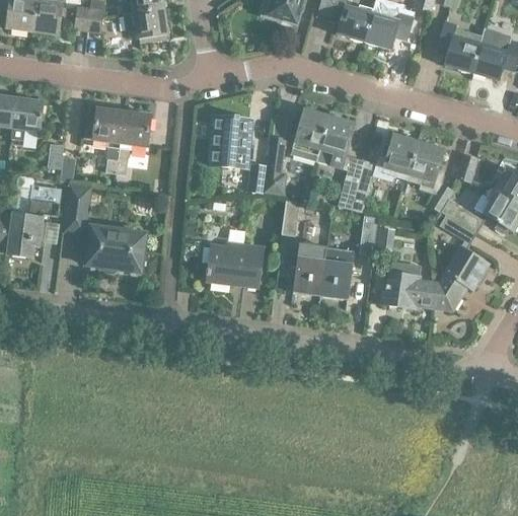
[(28,31),(28,29),(32,29),(37,0),(0,0),(0,5),(9,7),(6,26),(12,27),(11,29),(28,31)]
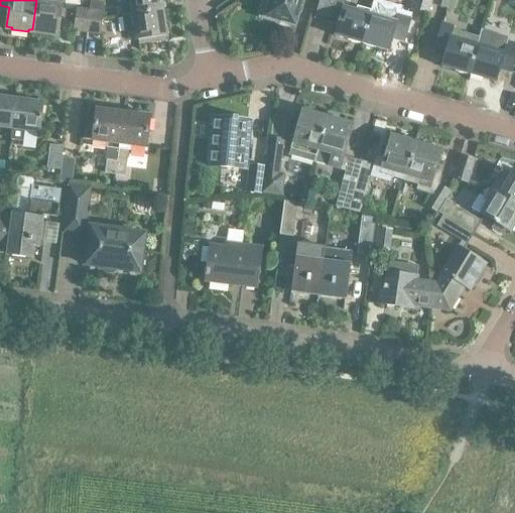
[(36,0),(32,29),(36,30),(36,32),(52,34),(52,32),(58,33),(62,3),(62,0),(36,0)]
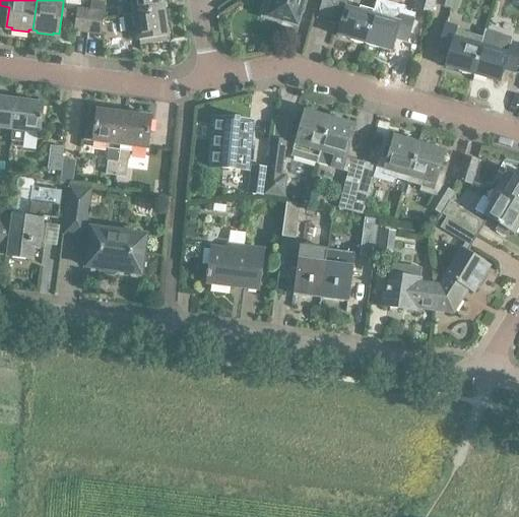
[(91,7),(104,9),(106,0),(92,0),(91,7)]
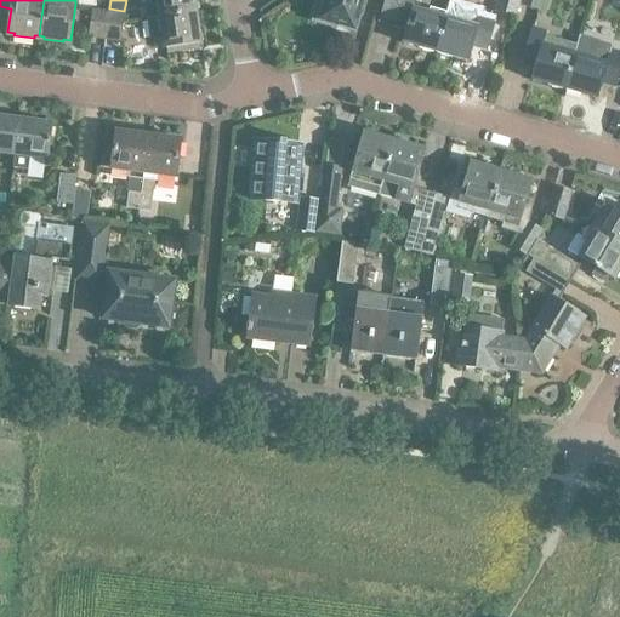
[(158,0),(160,13),(197,9),(195,0),(158,0)]
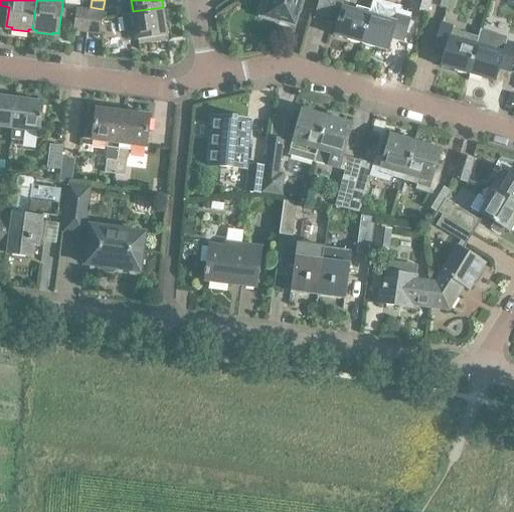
[(263,0),(259,15),(279,21),(280,18),(294,22),(298,9),(300,10),(303,0),(263,0)]
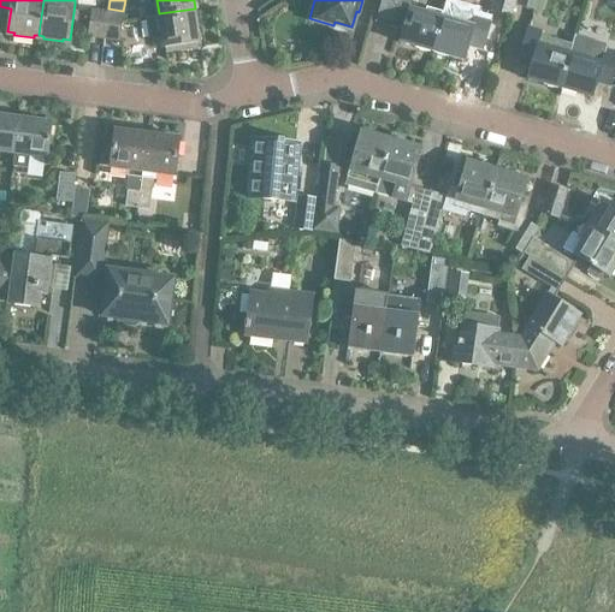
[(396,0),(390,23),(404,28),(401,40),(432,49),(442,15),(411,5),(412,0),(396,0)]
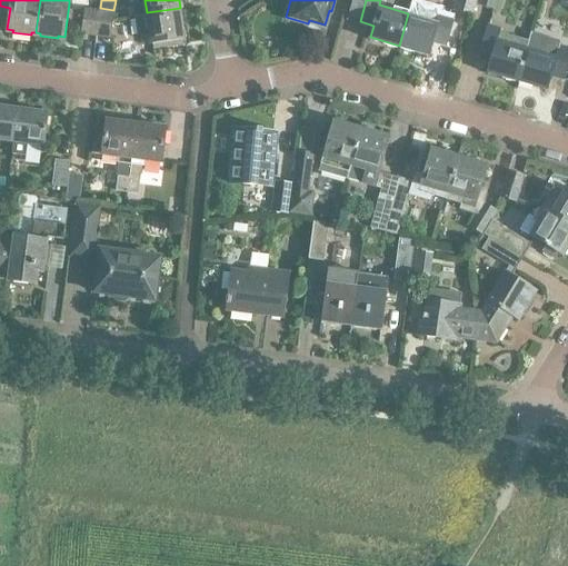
[(455,0),(454,3),(474,10),(477,0),(455,0)]
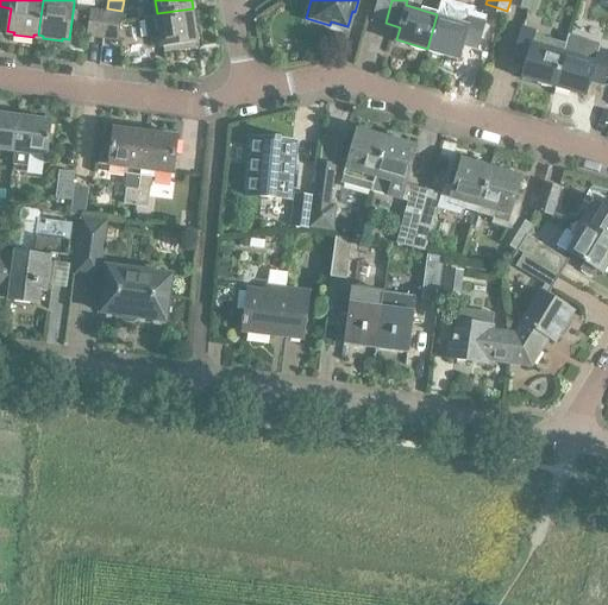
[(102,36),(107,8),(92,6),(88,33),(102,36)]
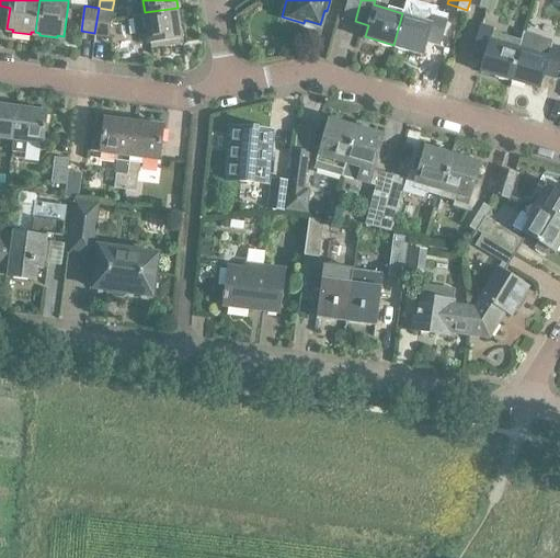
[(99,8),(94,33),(109,34),(112,10),(99,8)]
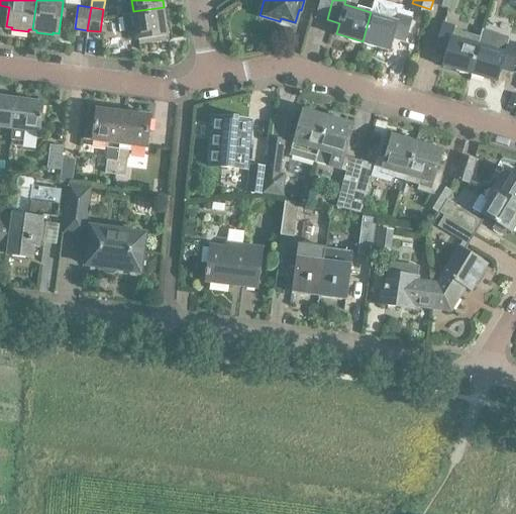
[(133,11),(123,13),(126,31),(136,30),(137,37),(139,37),(139,40),(167,36),(166,33),(168,33),(164,7),(133,11)]
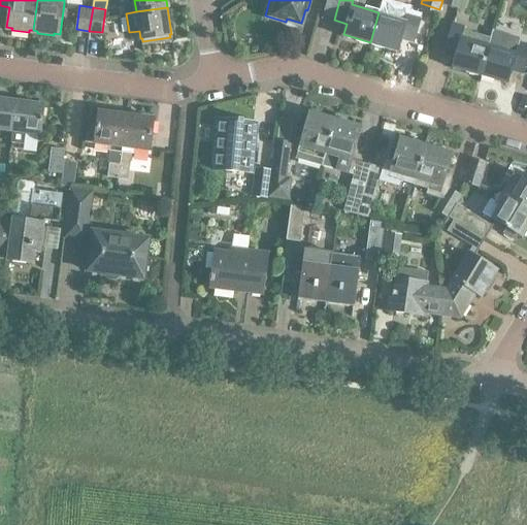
[(405,20),(379,12),(370,42),(398,51),(401,37),(414,40),(422,12),(409,8),(405,20)]
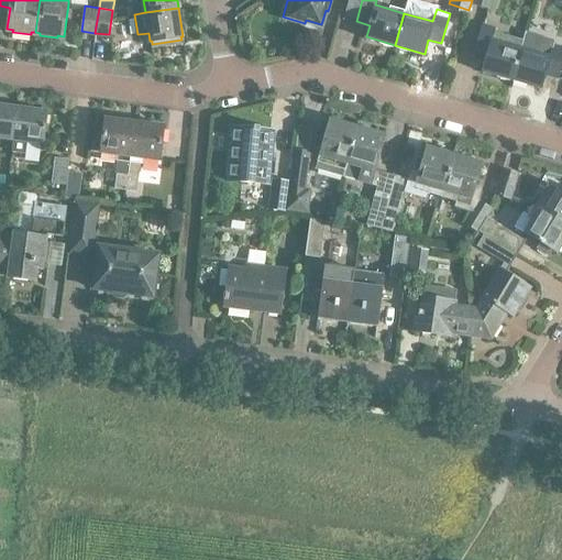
[(483,22),(474,52),(486,56),(483,70),(511,78),(521,46),(524,39),(495,30),(496,25),(483,22)]
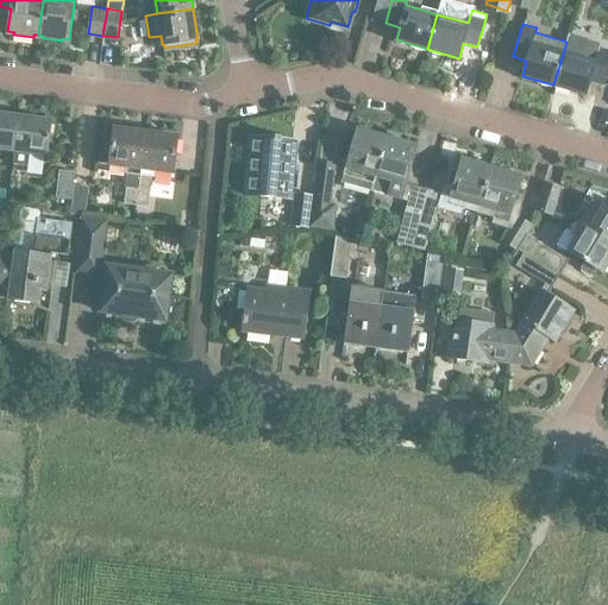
[(607,48),(599,45),(595,60),(564,50),(553,84),(585,94),(590,79),(603,82),(607,67),(607,48)]
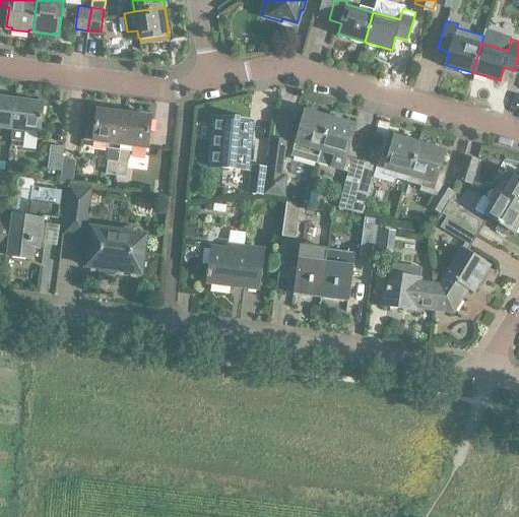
[(0,126),(12,128),(16,98),(0,94),(0,126)]
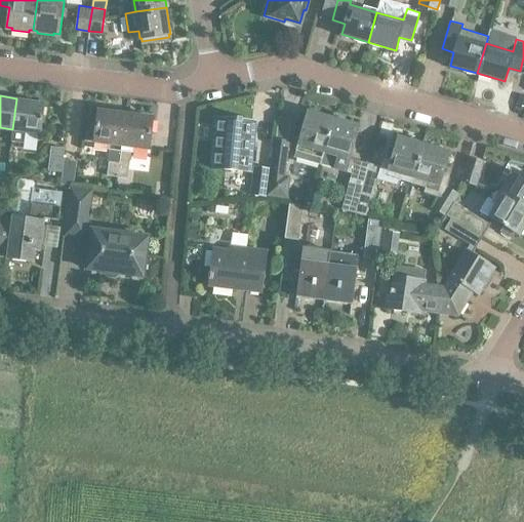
[(16,98),(12,129),(40,132),(44,102),(16,98)]
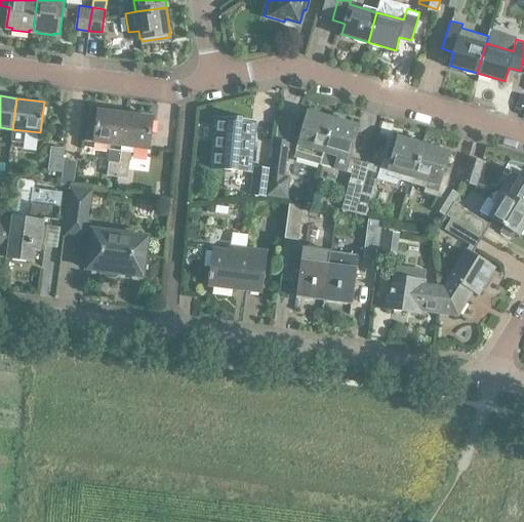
[(125,113),(98,109),(96,122),(89,121),(86,139),(109,143),(107,158),(109,158),(107,173),(117,174),(125,113)]
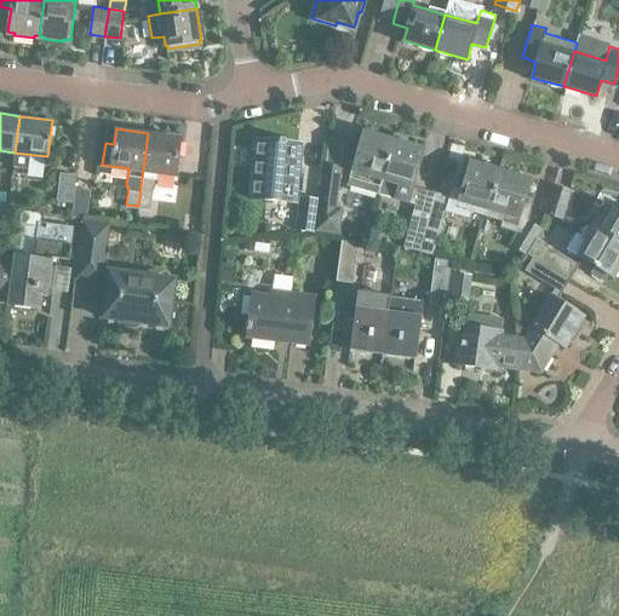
[(351,174),(348,183),(378,193),(383,177),(394,138),(364,130),(351,174)]
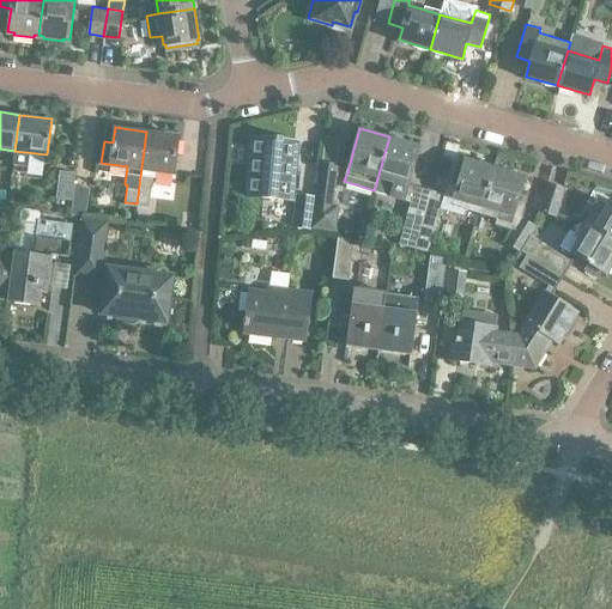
[(174,172),(179,135),(146,132),(137,203),(149,205),(153,170),(174,172)]
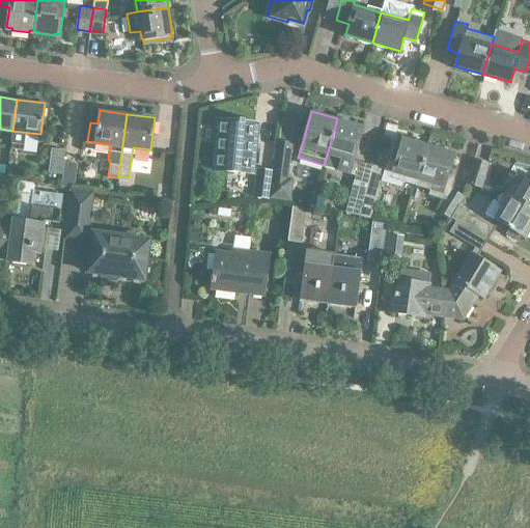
[(252,171),(256,121),(219,118),(215,168),(252,171)]
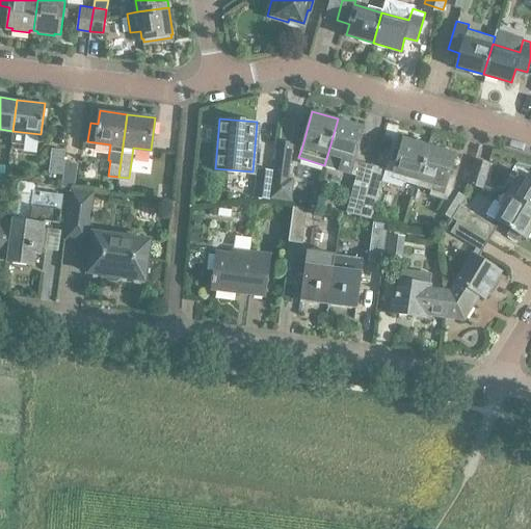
[(338,118),(328,152),(324,165),(350,173),(364,127),(338,118)]
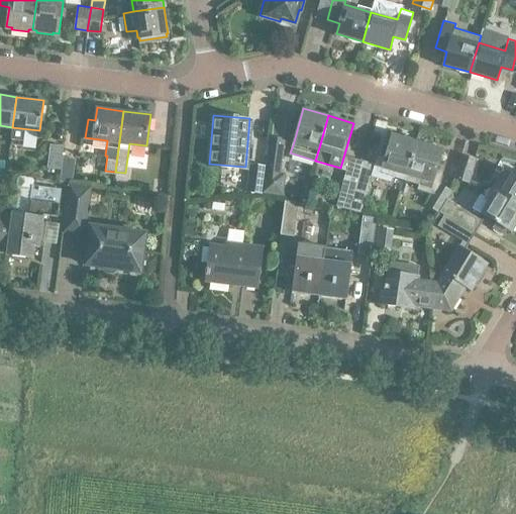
[(355,189),(368,192),(373,175),(391,180),(392,175),(406,179),(417,141),(392,134),(386,158),(378,156),(376,163),(364,160),(355,189)]
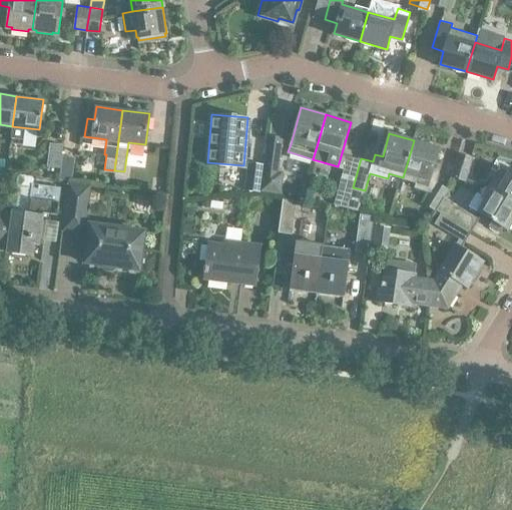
[(262,188),(280,191),(283,171),(278,170),(282,136),(269,135),(262,188)]
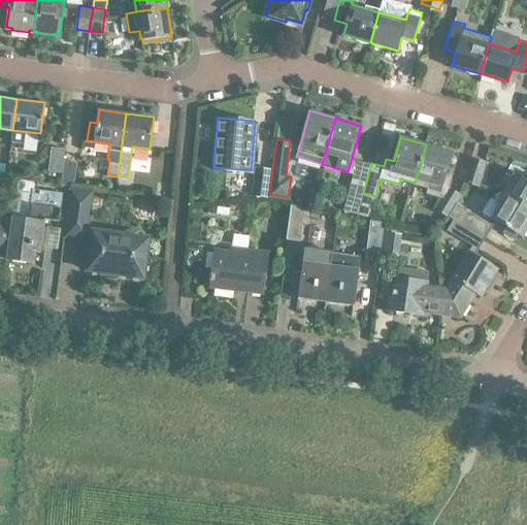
[(51,144),(47,168),(61,169),(64,145),(51,144)]
